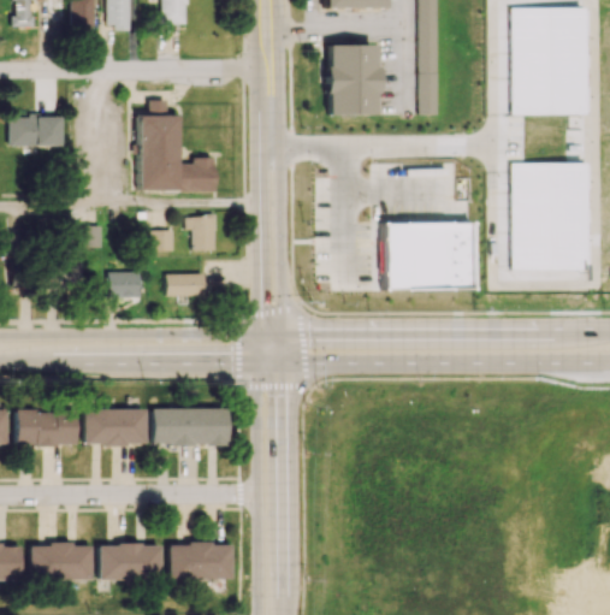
[(34,0),(15,0),(15,13),(13,13),(13,28),(35,27),(34,0)]
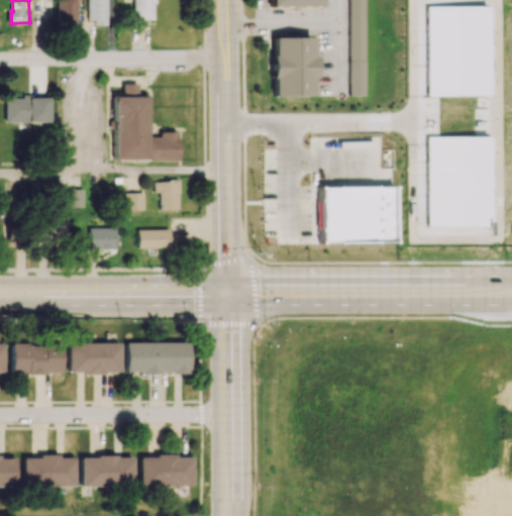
[(61,0),(62,23),(82,22),(81,0),(61,0)]
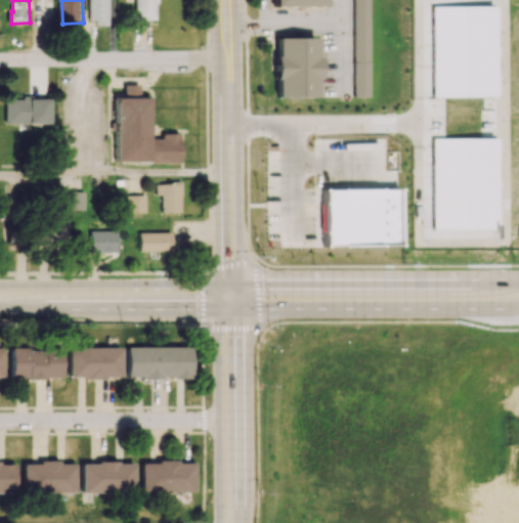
[(111,0),(91,0),(92,25),(112,24),(111,0)]
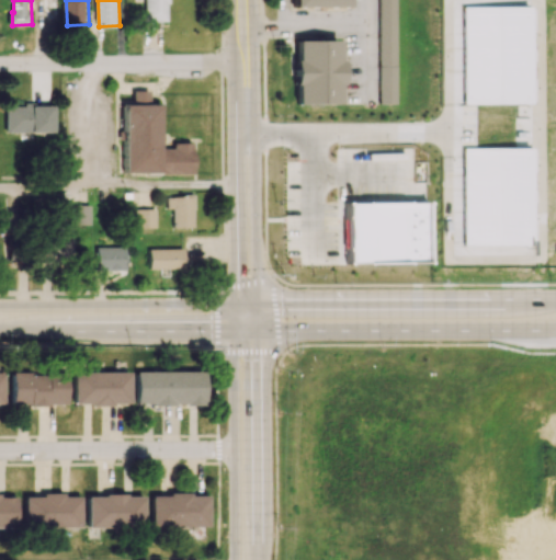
[(140,0),(140,2),(149,3),(149,22),(172,23),(172,0),(140,0)]
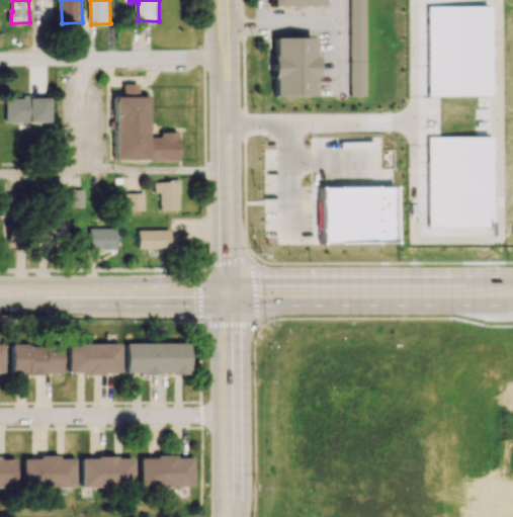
[(324,0),(273,0),(274,7),(324,8),(324,0)]
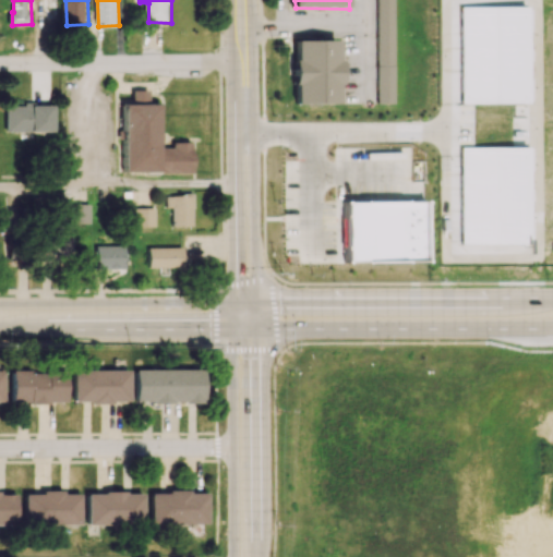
[(380,0),(381,105),(398,105),(396,0),(380,0)]
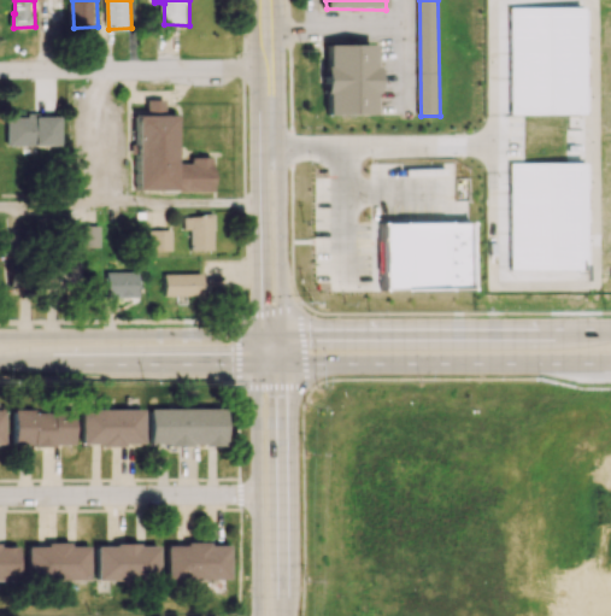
[(330,116),(379,116),(377,45),(329,46),(330,116)]
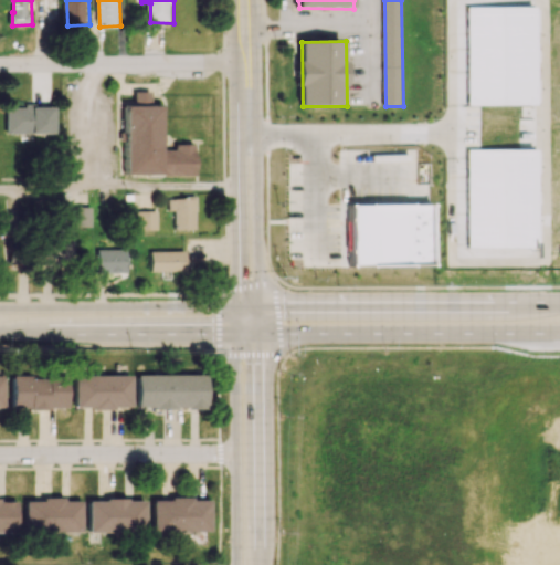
[(127,176),(198,177),(198,145),(178,145),(178,150),(165,150),(165,105),(154,105),(154,93),(137,93),(137,106),(127,106),(127,176)]
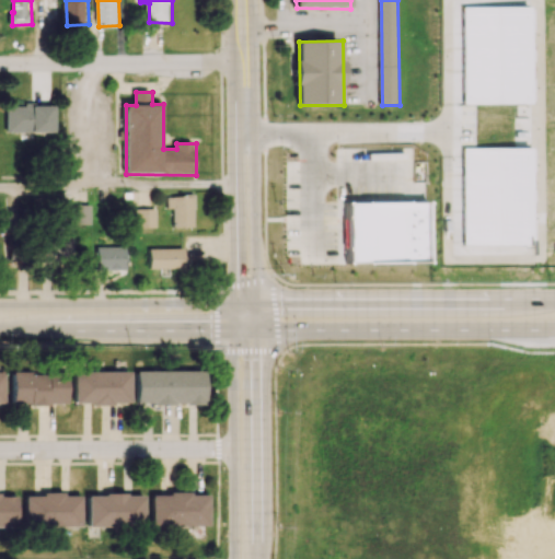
[(10,134),(57,132),(57,106),(9,107),(10,134)]
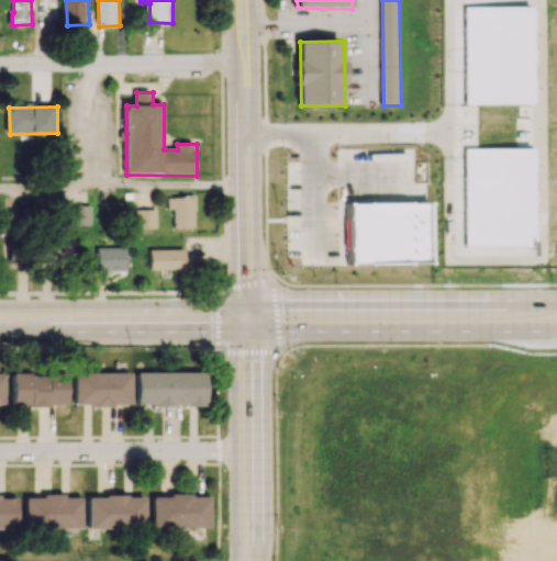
[(170,198),(170,210),(176,210),(177,228),(198,228),(197,198),(170,198)]
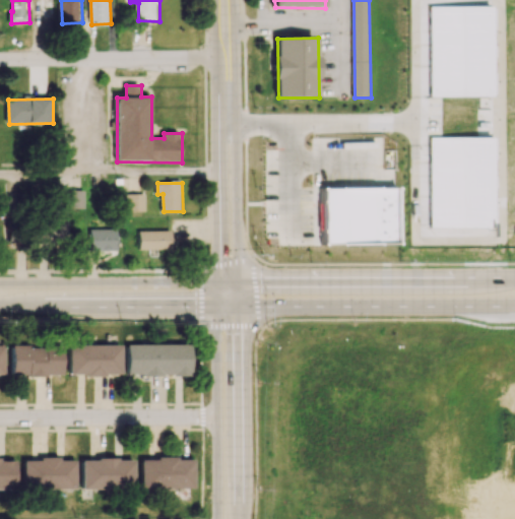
[(322,188),(396,186),(397,244),(323,245),(322,188)]
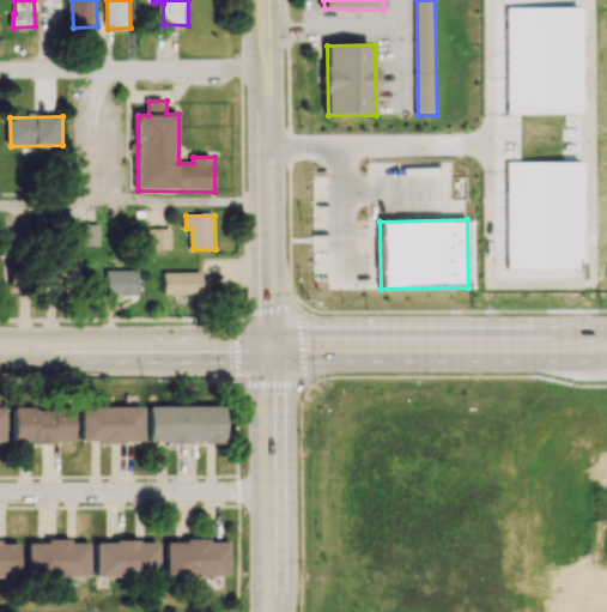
[(173,250),(173,230),(152,230),(152,250),(173,250)]
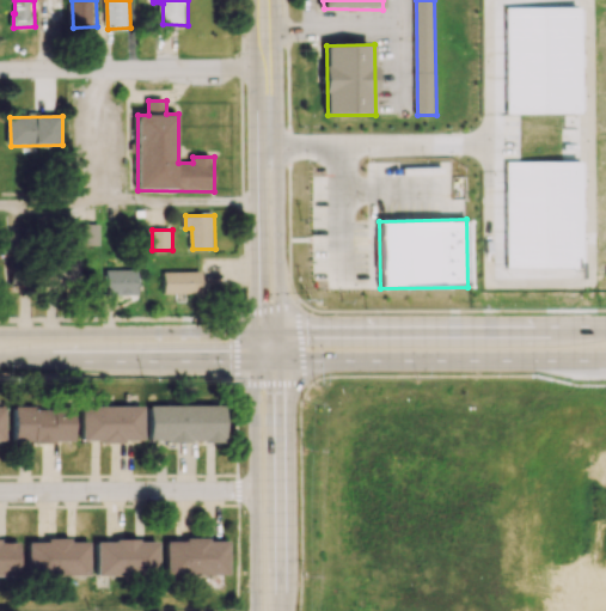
[(81,288),(83,261),(51,260),(50,288),(81,288)]
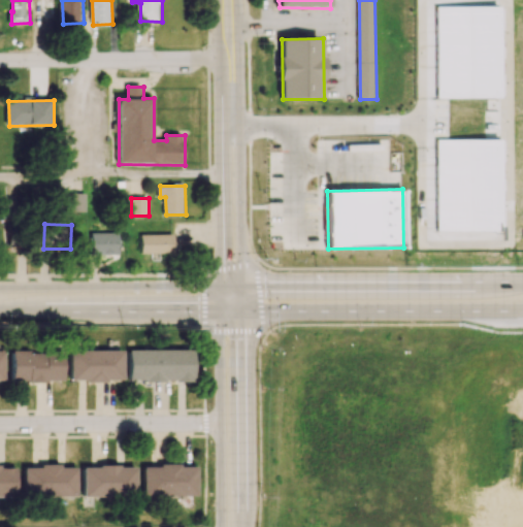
[(27,250),(28,226),(6,225),(6,250),(27,250)]
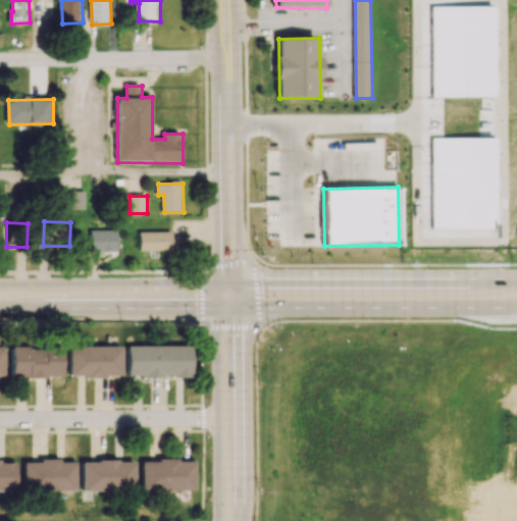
[(92,252),(118,253),(118,231),(92,230),(92,252)]
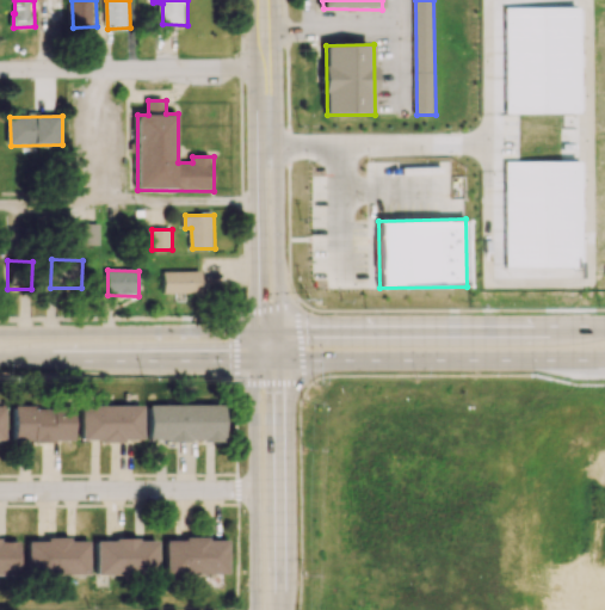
[(203,272),(165,272),(165,294),(202,294),(203,272)]
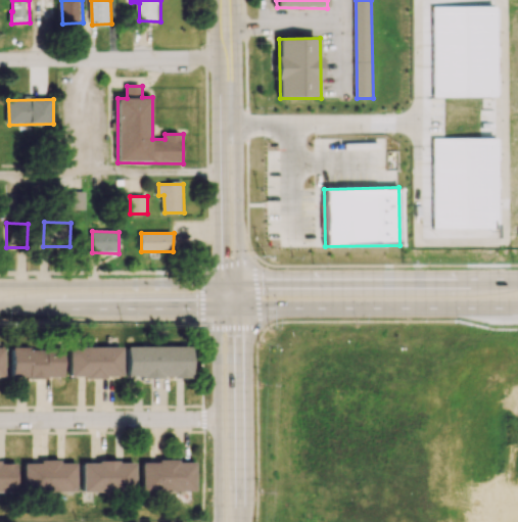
[(14,347),(64,347),(64,378),(14,379),(14,347)]
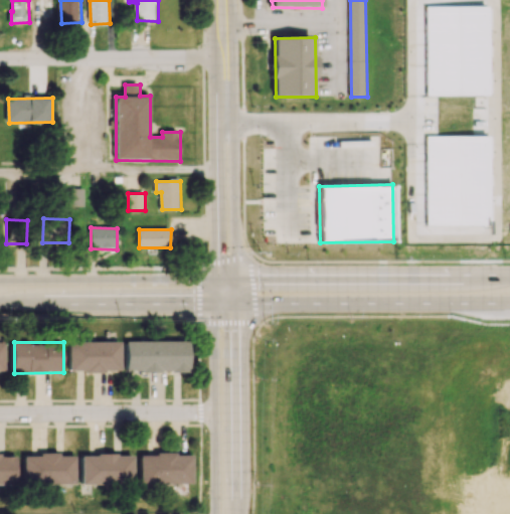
[(70,342),(121,342),(120,372),(70,372),(70,342)]
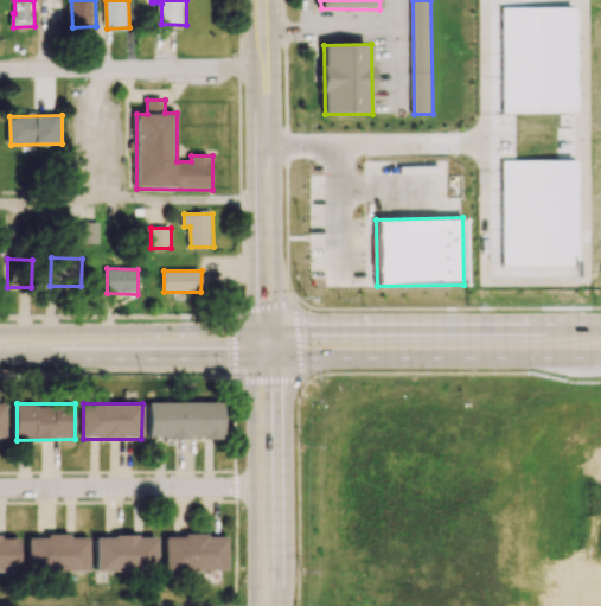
[(149,403),(224,403),(224,438),(149,439),(149,403)]
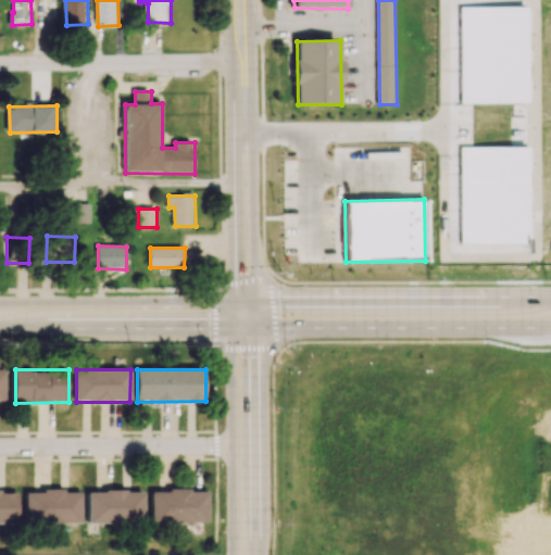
[(89,493),(90,525),(146,524),(146,491),(89,493)]
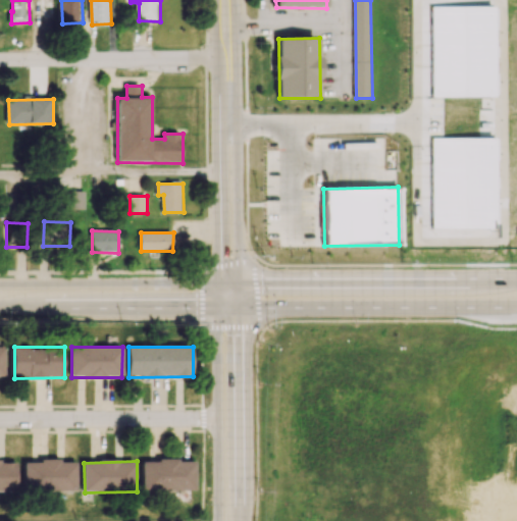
[(144,462),(144,492),(197,491),(197,461),(144,462)]
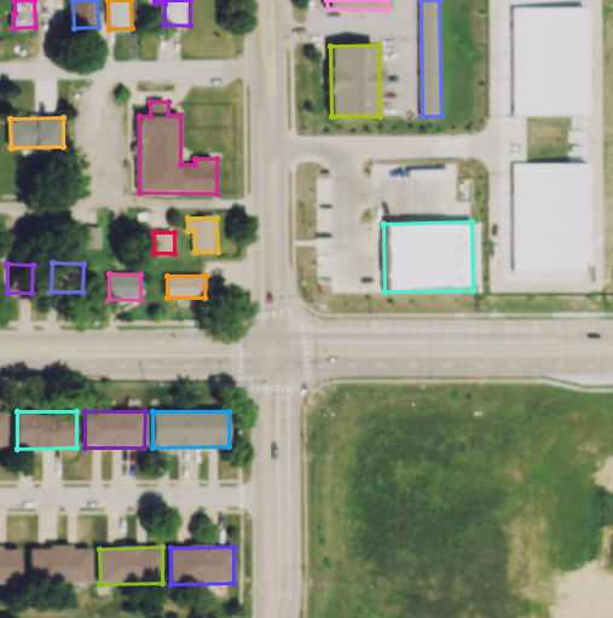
[(0,583),(23,584),(22,548),(0,548),(0,583)]
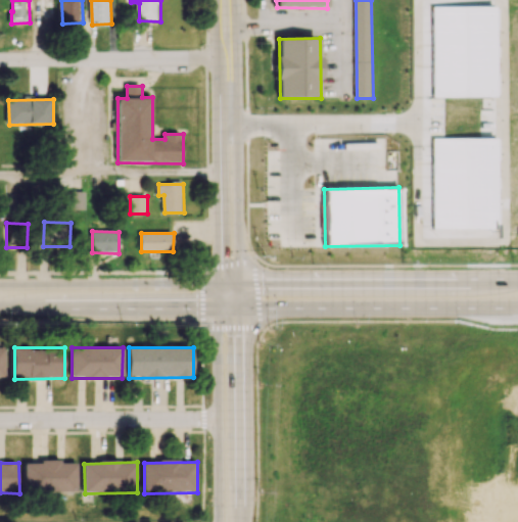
[(79,463),(26,463),(27,492),(79,492),(79,463)]
